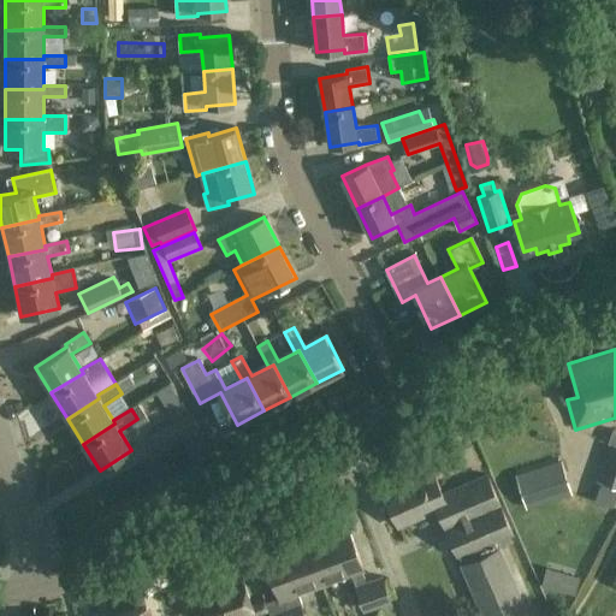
[(177,440),(178,442),(197,430),(188,414),(149,439),(158,454),(177,440)]
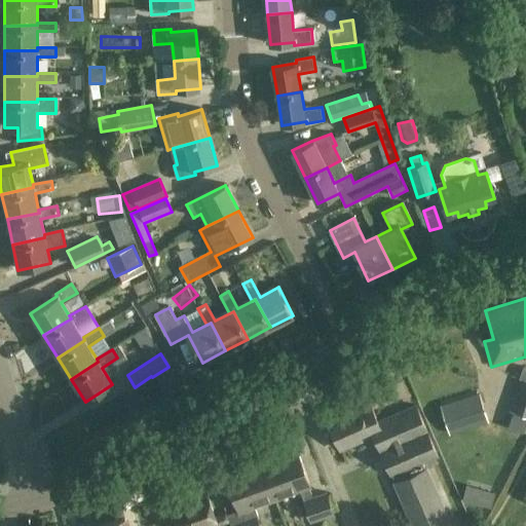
[(168,367),(152,377),(166,400),(183,389),(168,367)]
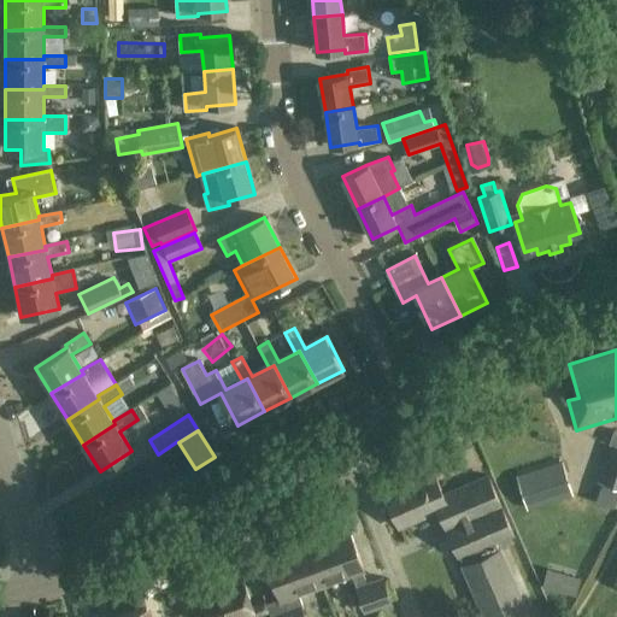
[(616,447),(610,445),(597,483),(603,485),(597,501),(616,509),(616,447)]
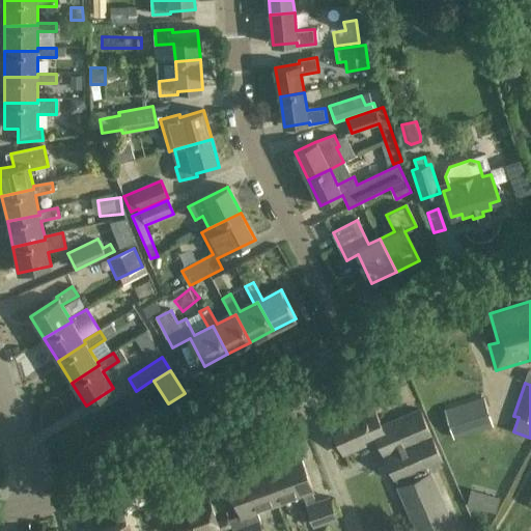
[(494,426),(483,397),(443,412),(455,445),(466,442),(465,437),(494,426)]
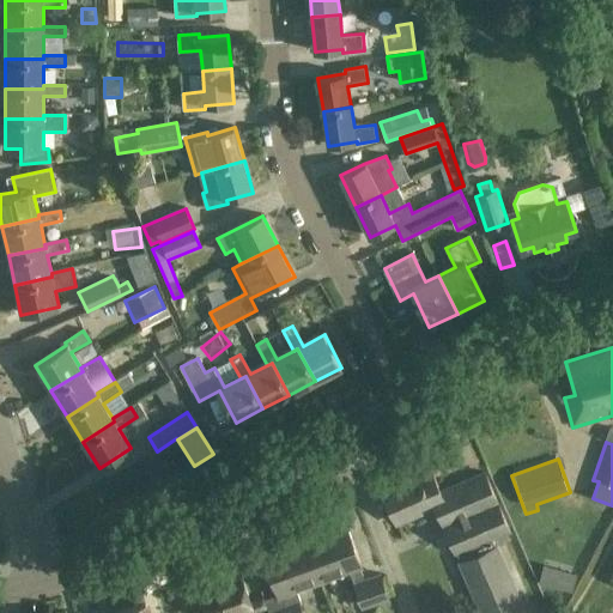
[(441,492),(430,468),(381,489),(396,525),(435,508),(455,554),(456,553),(460,563),(459,563),(480,612),(511,612),(523,608),(496,546),(496,547),(492,538),(509,530),(484,473),(441,492)]
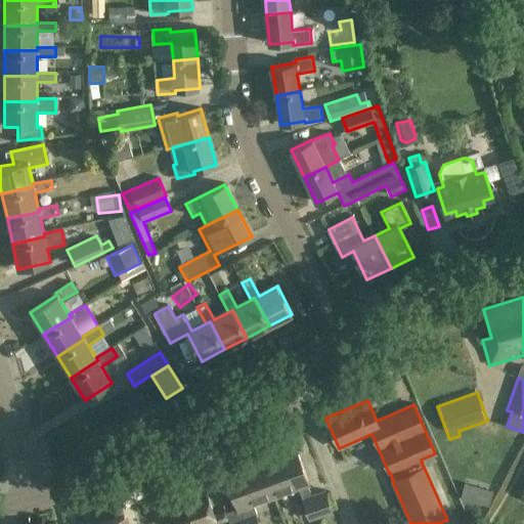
[(260,461),(273,497),(298,488),(302,499),(309,521),(333,513),(325,492),(311,497),(307,485),(309,485),(296,448),(260,461)]
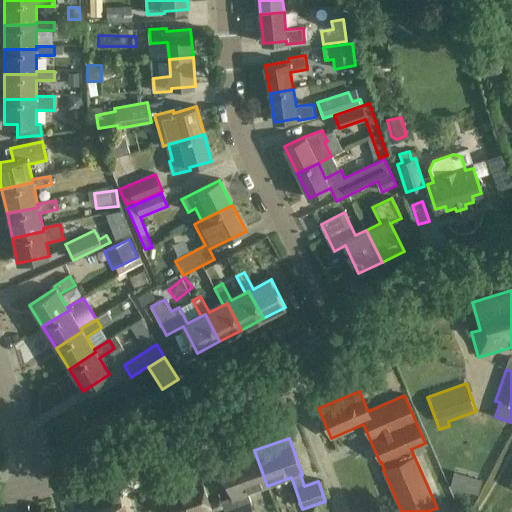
[(267,486),(254,450),(219,463),(233,499),(235,498),(239,509),(232,511),(251,511),(250,506),(246,507),(242,495),(267,486)]
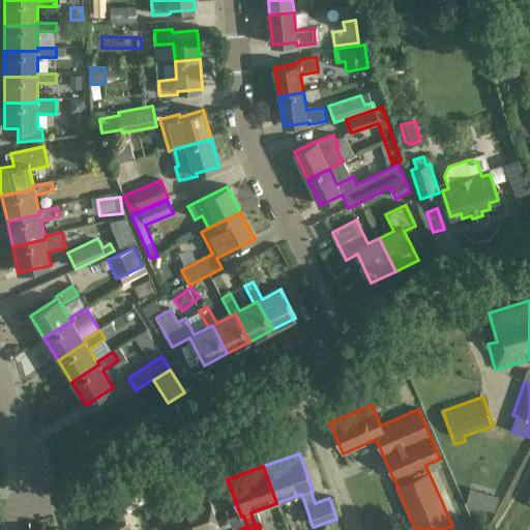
[(218,526),(208,498),(173,510),(179,529),(206,529),(218,526)]
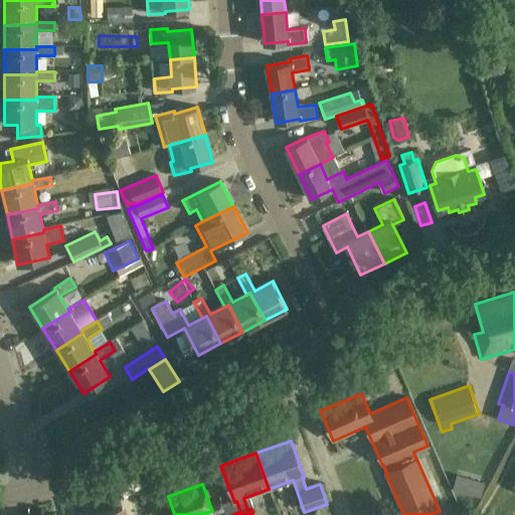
[(331,514),(328,504),(316,509),(316,514),(331,514)]
